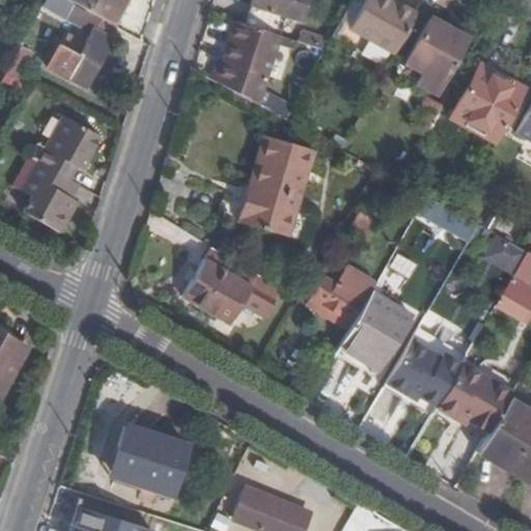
[(62,2),(58,0),(45,0),(39,9),(78,31),(81,26),(86,17),(62,2)]
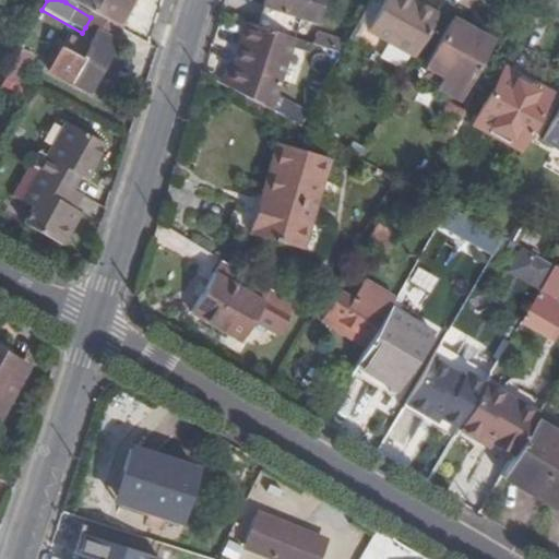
[(63,0),(115,27),(126,7),(122,4),(123,0),(63,0)]
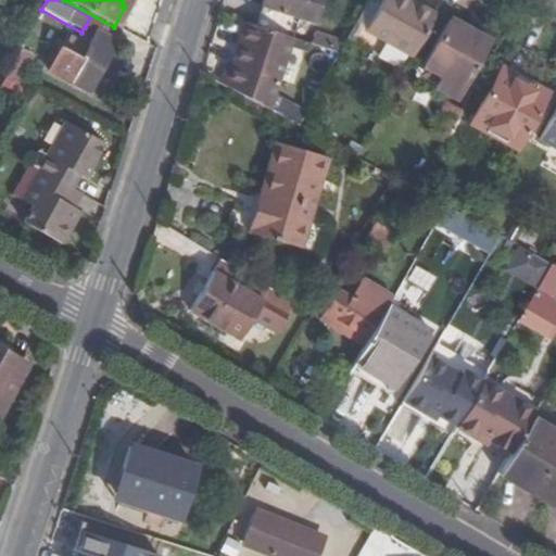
[(266,0),(257,26),(289,37),(293,38),(300,17),(315,22),(321,0),(266,0)]
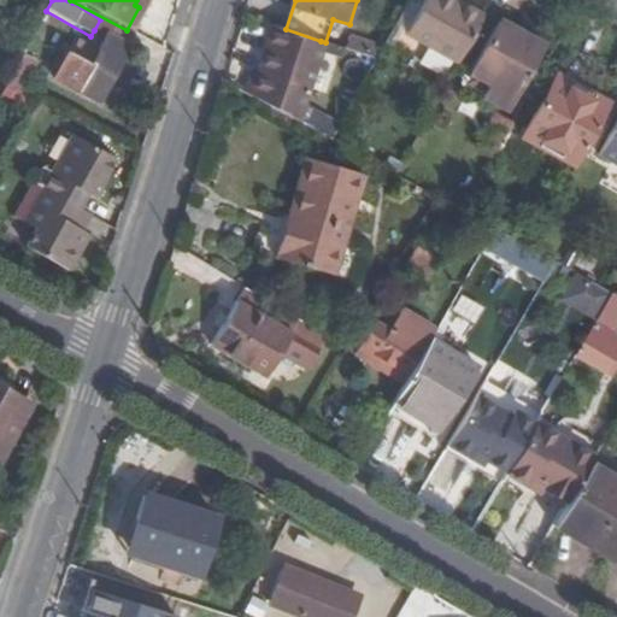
[(424,0),(406,34),(459,63),(483,18),(451,0),(424,0)]
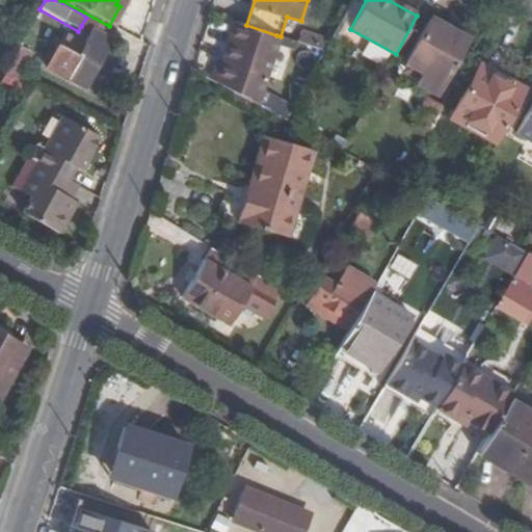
[(111,29),(86,17),(81,26),(85,29),(90,31),(106,40),(111,29)]
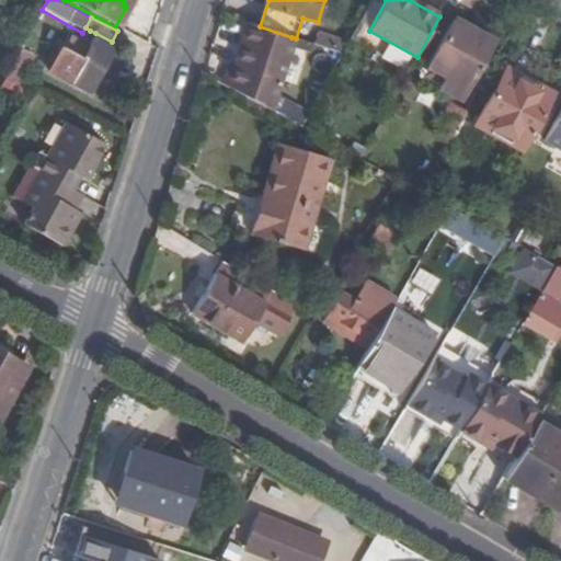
[(231,63),(224,84),(268,109),(292,37),(260,26),(250,23),(236,65),(231,63)]
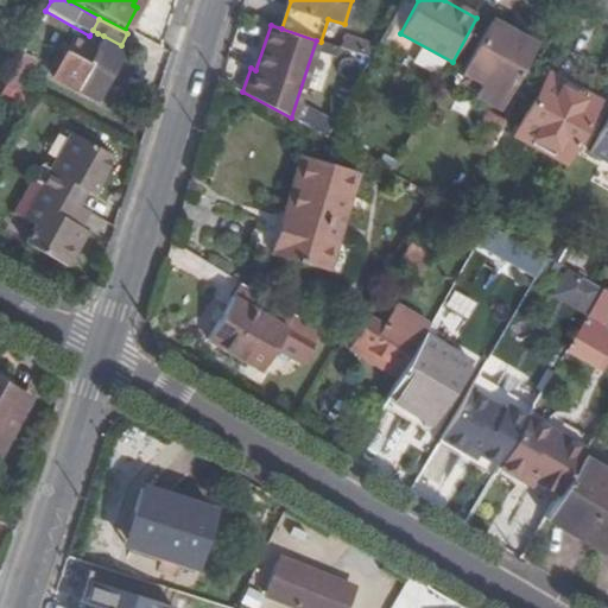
[(489,25),(462,75),(481,86),(474,97),(500,112),(531,54),(510,43),(512,37),(489,25)]
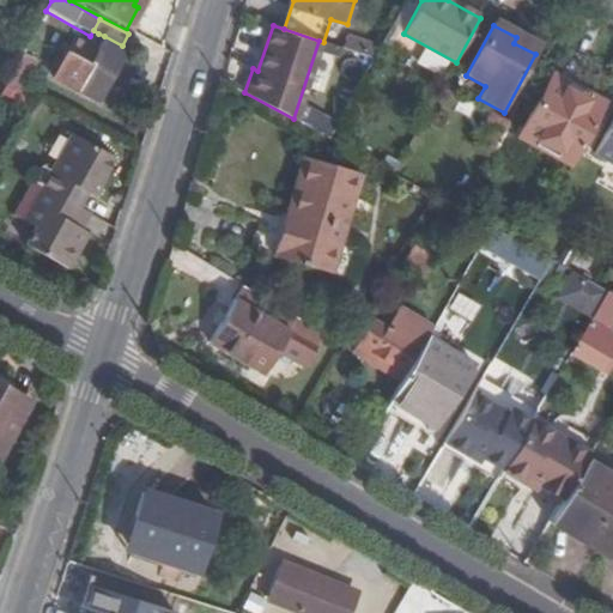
[(126,47),(122,46),(104,36),(99,44),(89,65),(66,54),(53,80),(96,103),(126,47)]
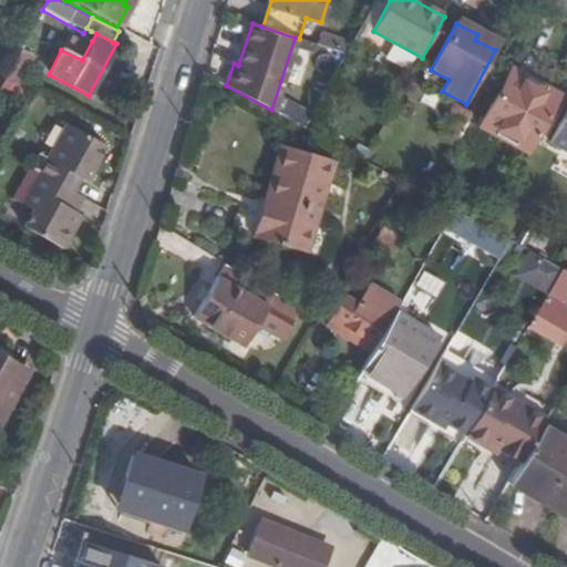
[(319,45),(346,54),(352,43),(323,34),(319,45)]
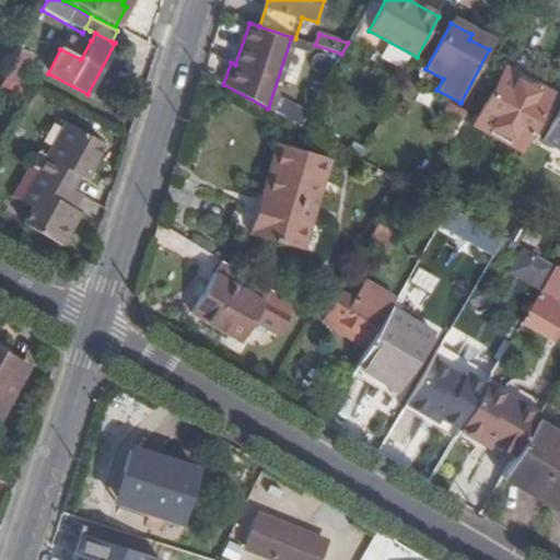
[(491,45),(471,34),(469,39),(489,49),(491,45)]
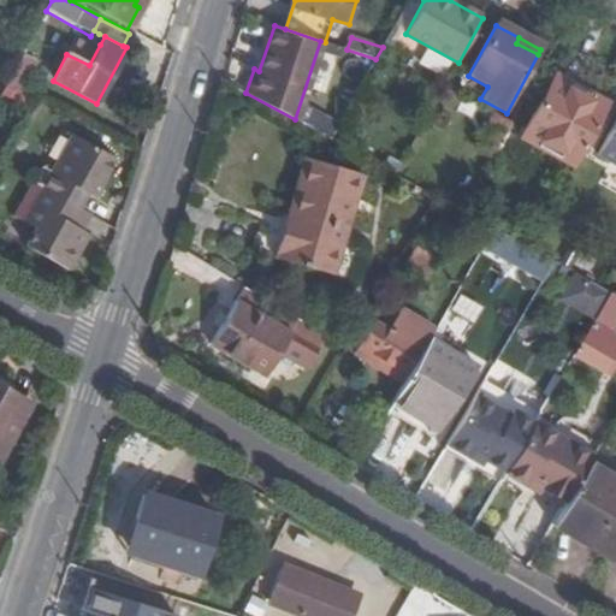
[(42,59),(25,51),(6,87),(23,95),(42,59)]
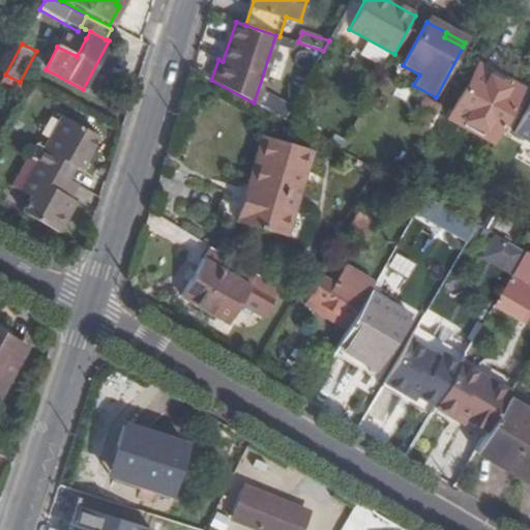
[(419,75),(403,65),(396,76),(413,85),(419,75)]
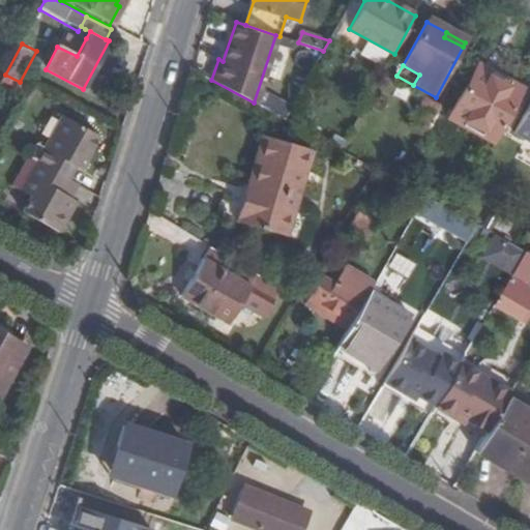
[(480,66),(478,65),(449,118),(495,143),(524,90),(508,83),(506,87),(477,70),(480,66)]
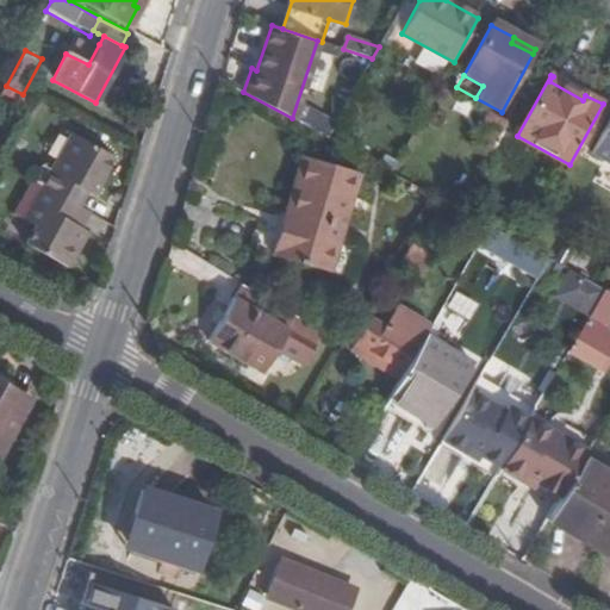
[(609,123),(592,155),(609,163),(609,123)]
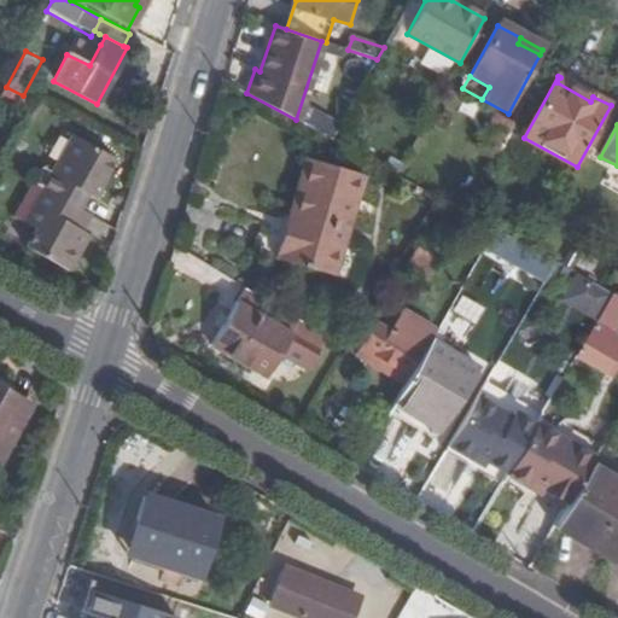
[(366,175),(307,158),(291,210),(269,204),(255,252),(337,275),(366,175)]
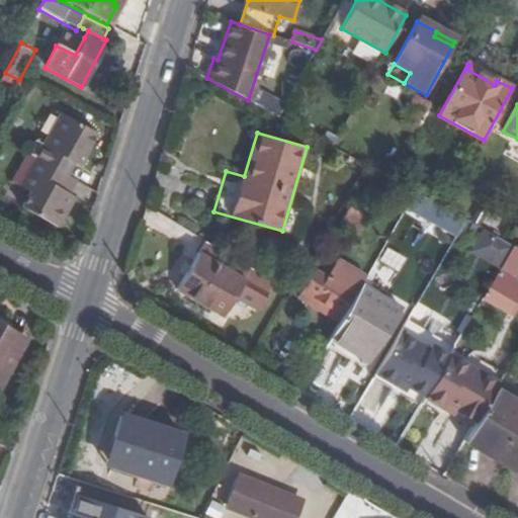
[(0,153),(0,183),(33,201),(40,189),(44,190),(46,185),(44,184),(48,175),(46,173),(51,165),(35,157),(30,165),(13,156),(11,158),(1,152),(0,153)]
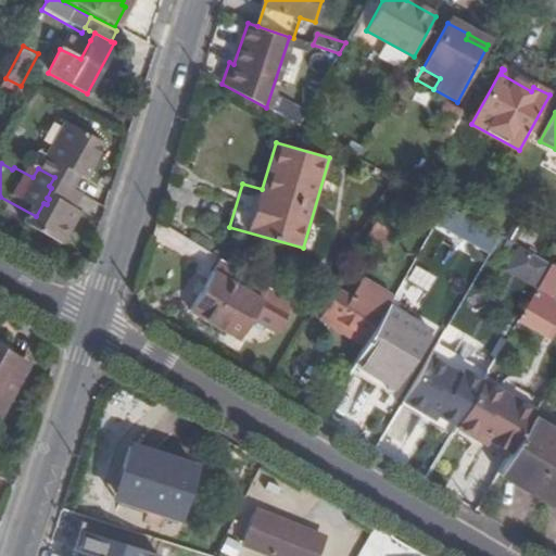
[(441,217),(494,245),(501,235),(480,224),(447,206),(441,217)]
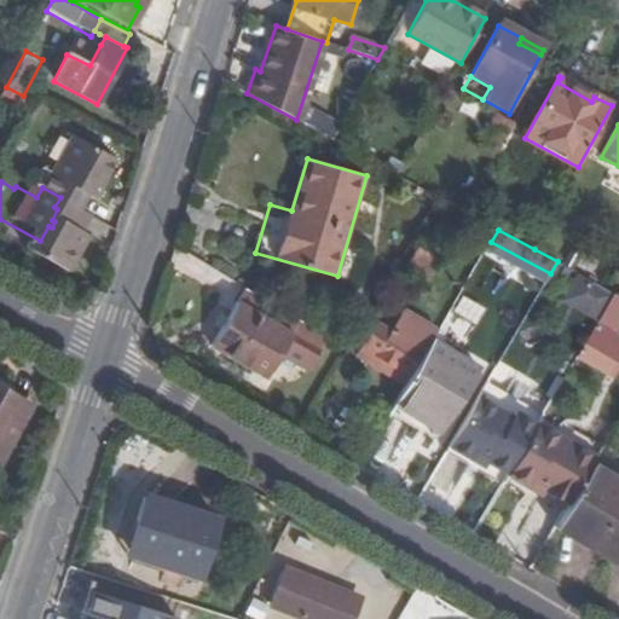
[(464,243),(455,239),(451,246),(462,250),(464,243)]
